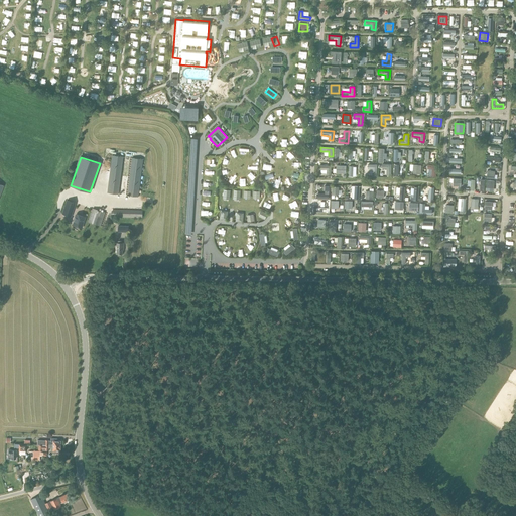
[(377,176),(377,164),(368,164),(368,169),(372,169),(372,176),(377,176)]
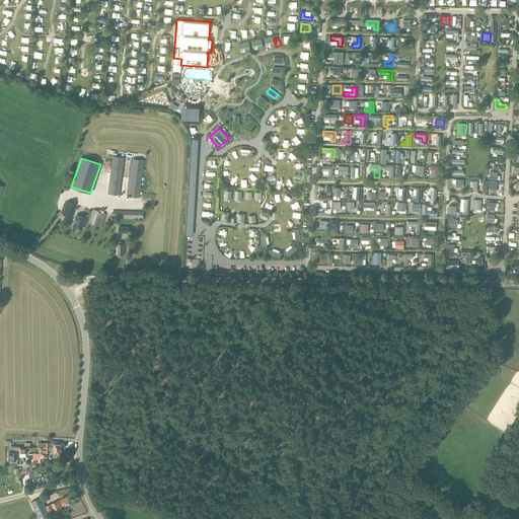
[(393,176),(393,165),(384,165),(384,169),(389,169),(389,176),(393,176)]
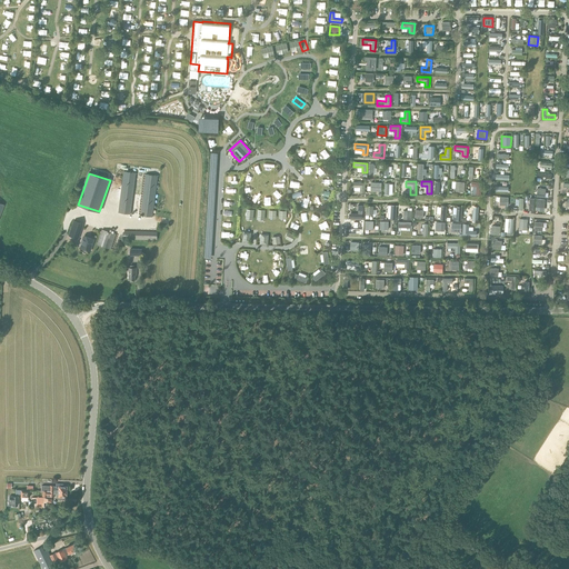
[(365,193),(366,183),(352,182),(352,187),(360,188),(360,192),(365,193)]
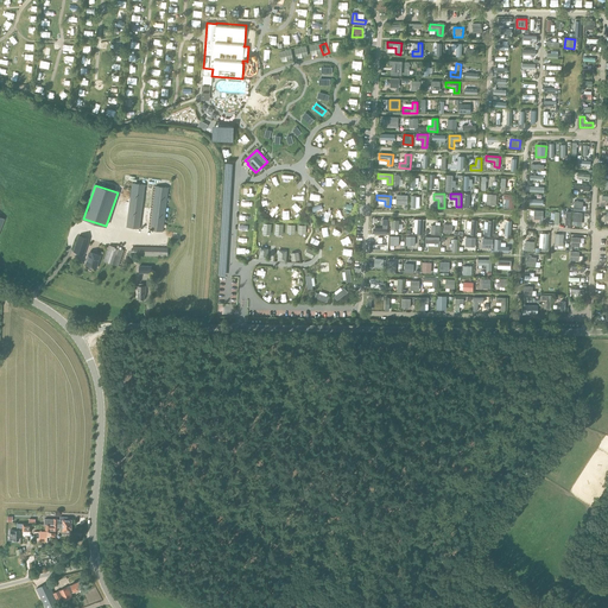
[(397,195),(397,204),(407,204),(407,195),(397,195)]
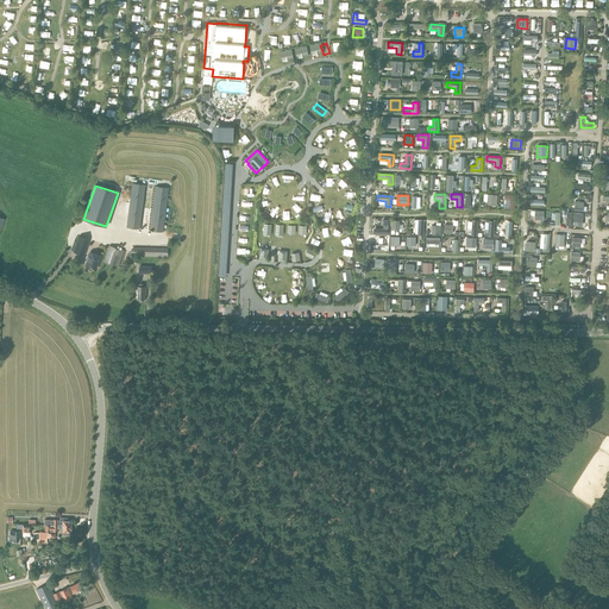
[(488,205),(497,205),(497,196),(488,195),(488,205)]
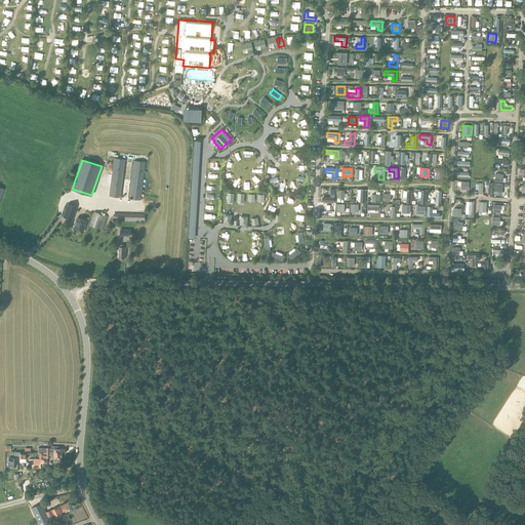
[(436,168),(435,172),(440,172),(439,179),(444,180),(444,168),(436,168)]
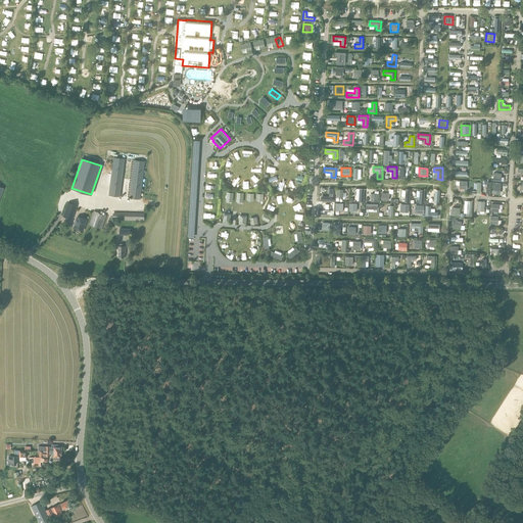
[(101,185),(101,201),(116,201),(117,172),(108,172),(108,185),(101,185)]
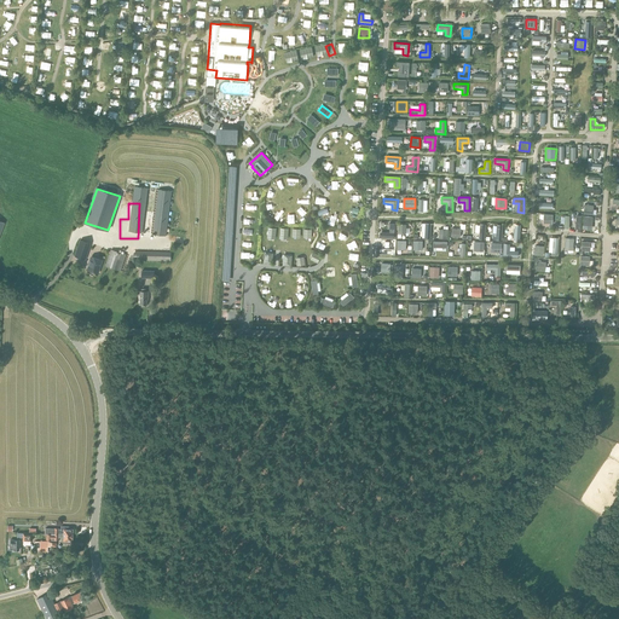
[(439,229),(439,238),(449,239),(449,230),(439,229)]
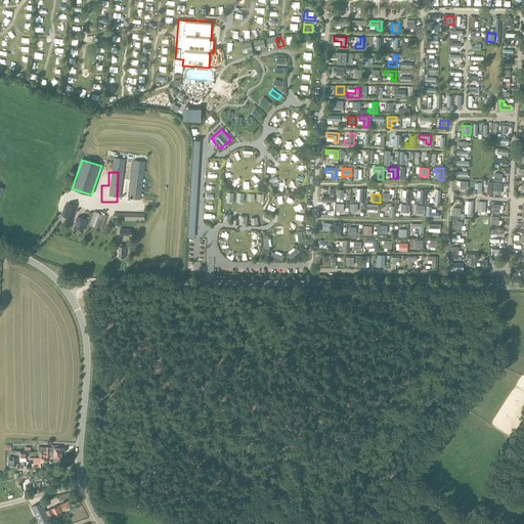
[(94,198),(85,197),(85,204),(93,205),(94,198)]
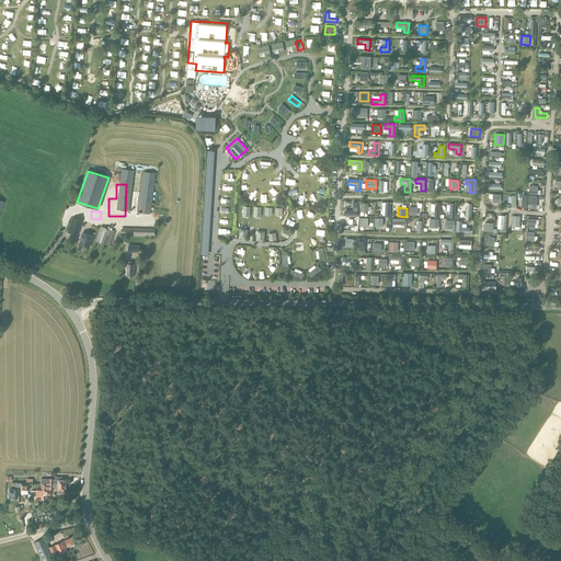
[(512,216),(512,227),(519,227),(521,217),(512,216)]
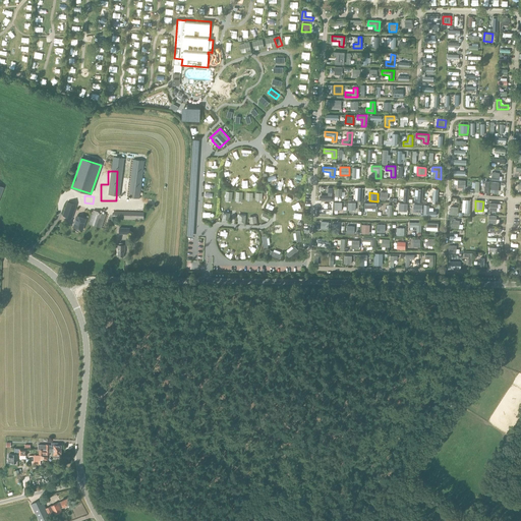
[(67,201),(63,216),(72,218),(76,205),(67,201)]
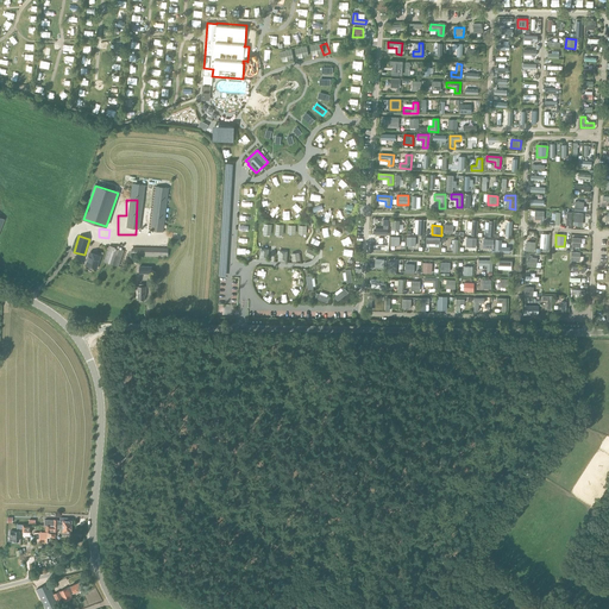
[(168,253),(168,245),(131,243),(131,252),(168,253)]
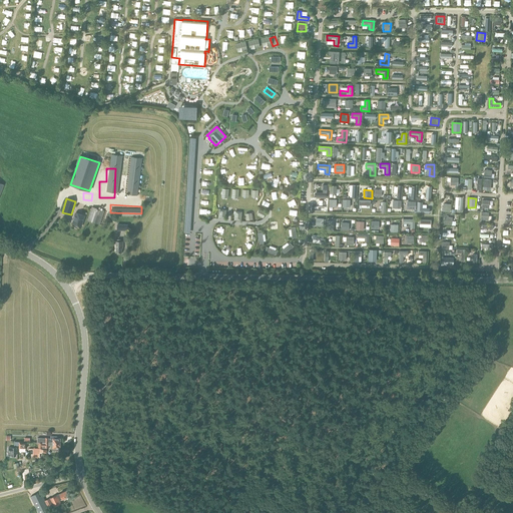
[(90,205),(87,219),(100,222),(103,208),(90,205)]
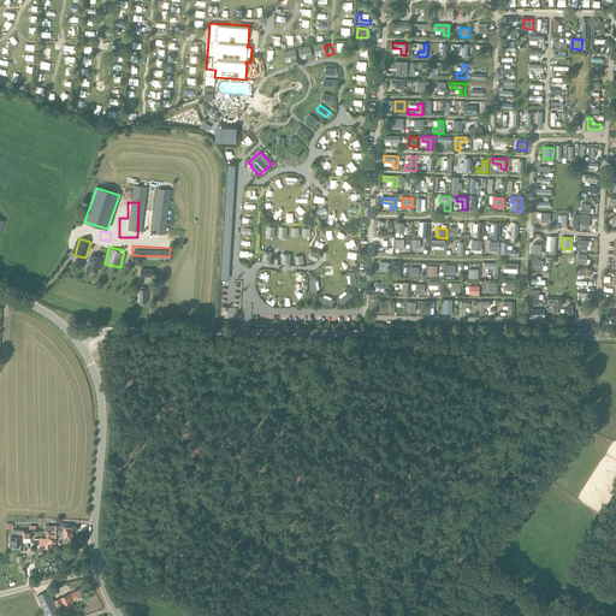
[(89,264),(88,267),(90,268),(90,270),(94,271),(95,270),(98,271),(101,259),(92,255),(90,260),(89,259),(88,262),(89,264)]
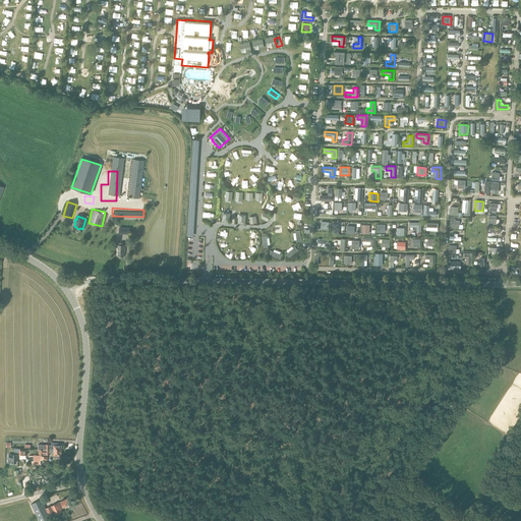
[(451,228),(459,229),(460,221),(456,221),(456,219),(453,219),(453,220),(452,220),(451,228)]
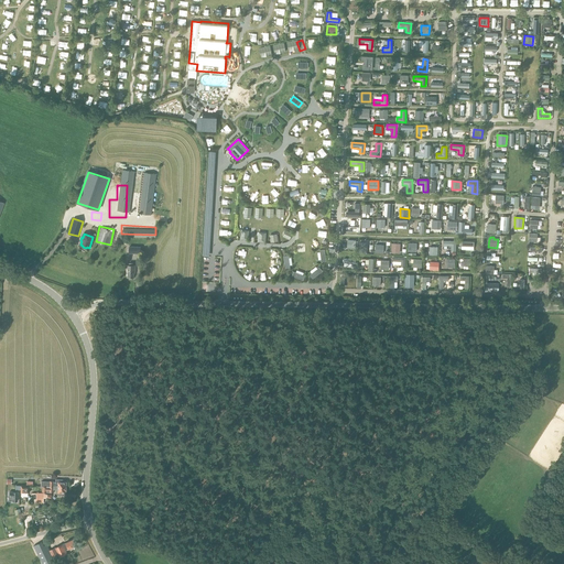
[(456,251),(456,241),(443,241),(443,246),(451,246),(451,251),(456,251)]
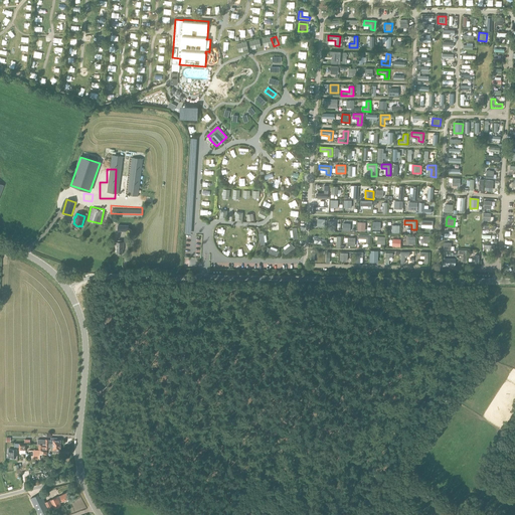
[(358,222),(357,231),(365,231),(366,222),(358,222)]
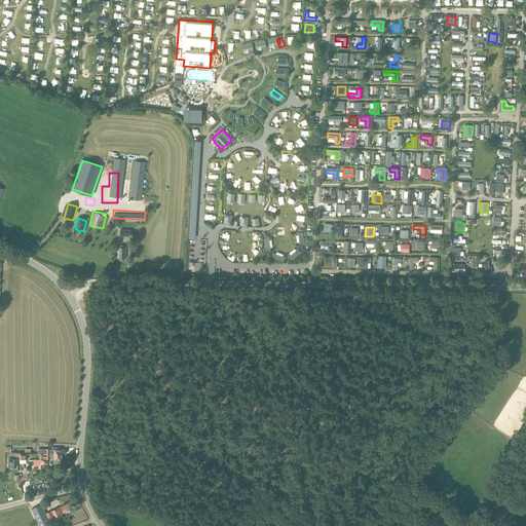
[(378,249),(378,240),(367,239),(367,243),(374,243),(374,249),(378,249)]
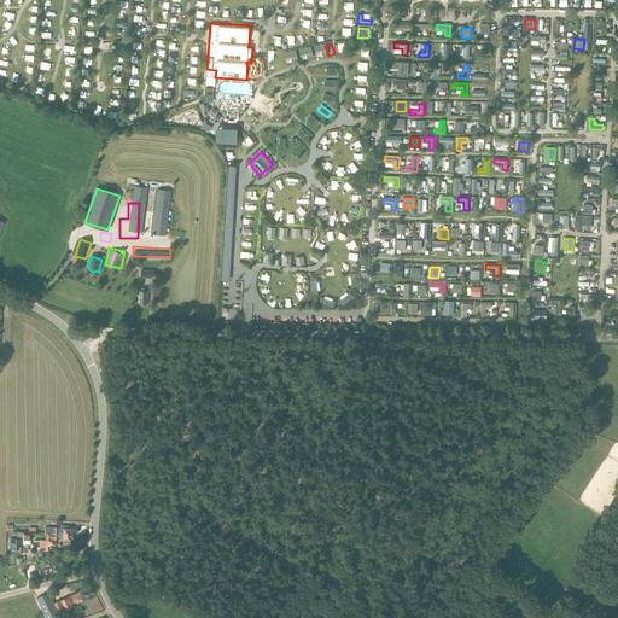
[(453,284),(453,293),(456,293),(456,295),(460,295),(460,293),(462,293),(462,285),(453,284)]
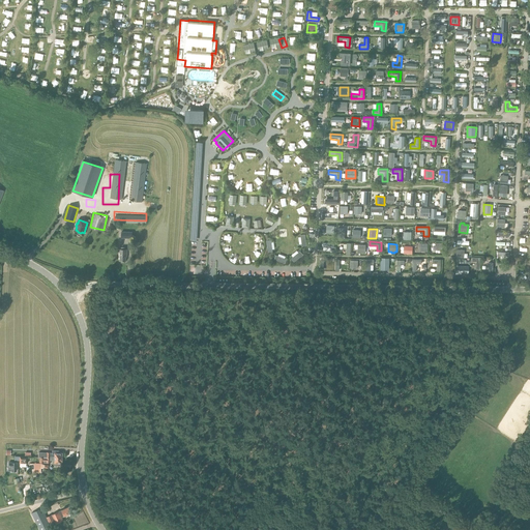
[(404,254),(412,254),(413,246),(405,245),(404,254)]
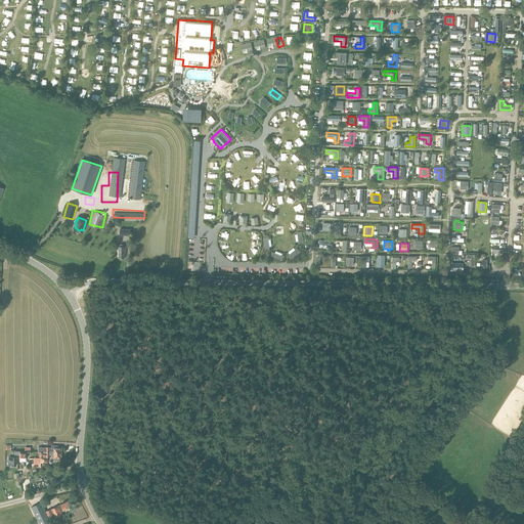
[(297,249),(288,256),(291,259),(299,252),(297,249)]
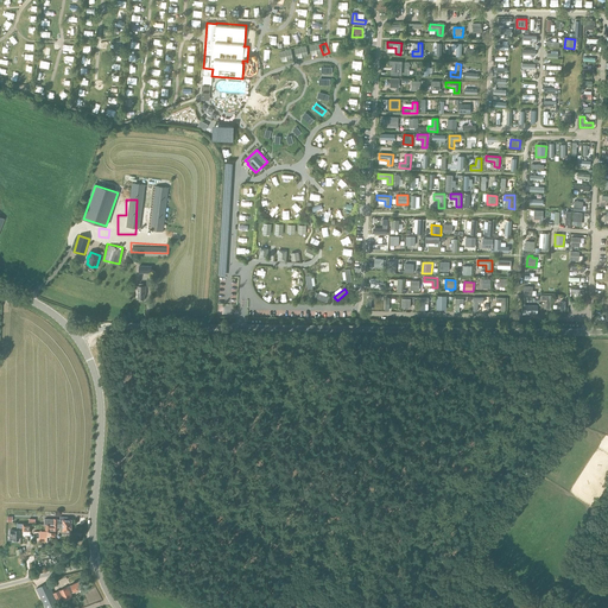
[(316,293),(315,298),(327,303),(329,298),(316,293)]
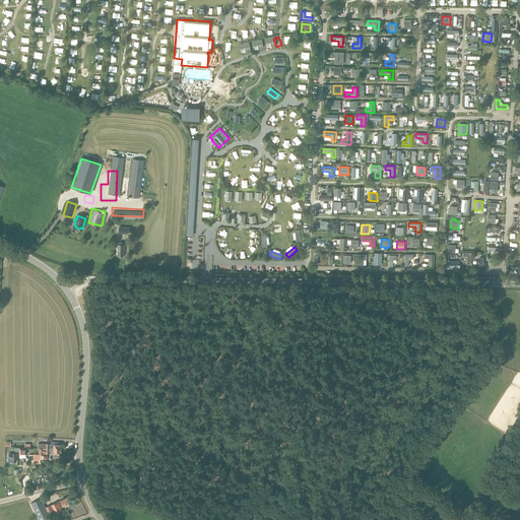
[(471,264),(471,253),(463,253),(463,256),(467,256),(467,264),(471,264)]
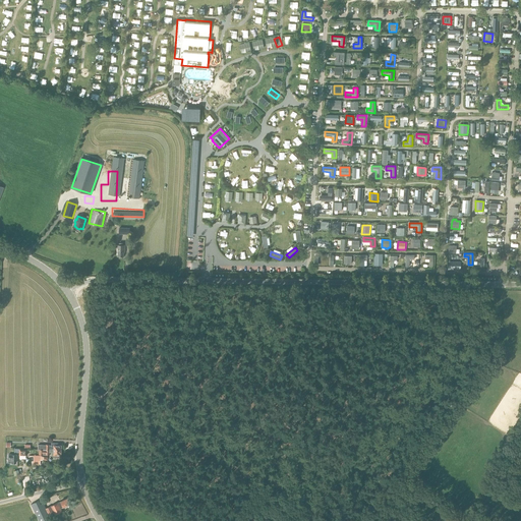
[(414,255),(405,255),(405,267),(410,267),(410,259),(414,259),(414,255)]
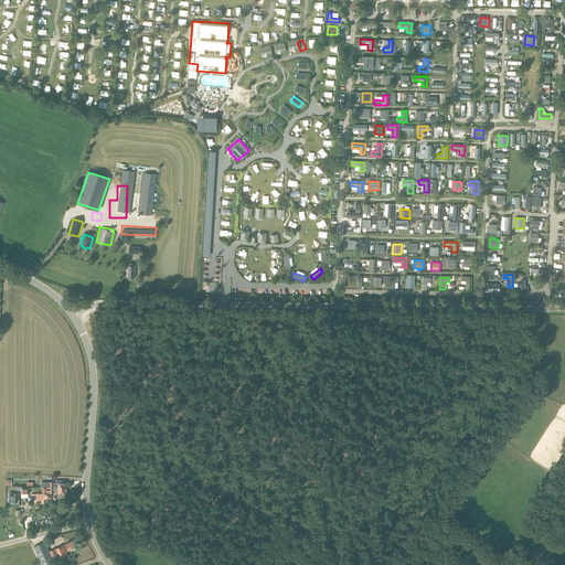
[(461,277),(461,280),(466,281),(466,289),(469,289),(470,277),(461,277)]
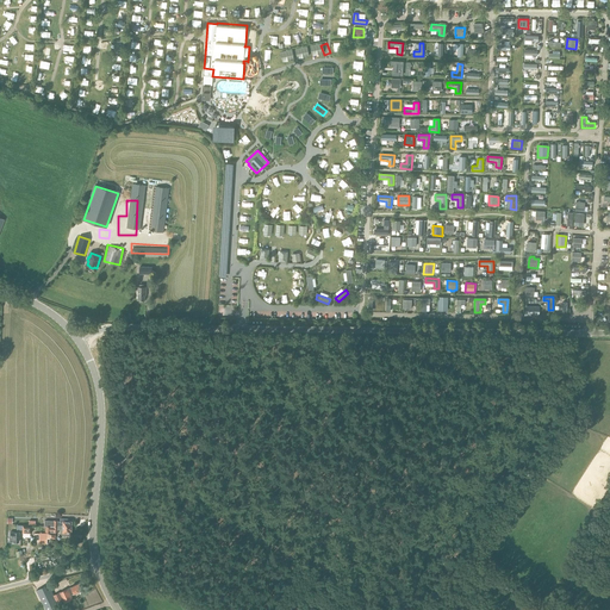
[(44,527),(44,530),(53,530),(53,531),(58,531),(58,529),(63,529),(63,533),(62,535),(68,536),(68,533),(72,534),(72,527),(63,527),(63,526),(58,526),(58,528),(44,527)]
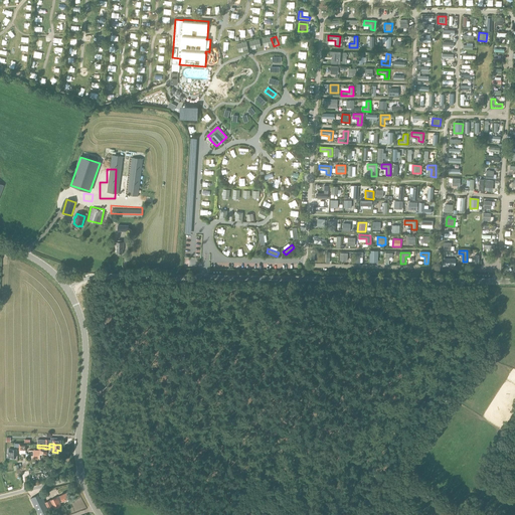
[(33,456),(32,456),(32,459),(39,459),(39,455),(42,455),(43,452),(41,451),(39,451),(33,451),(33,456)]
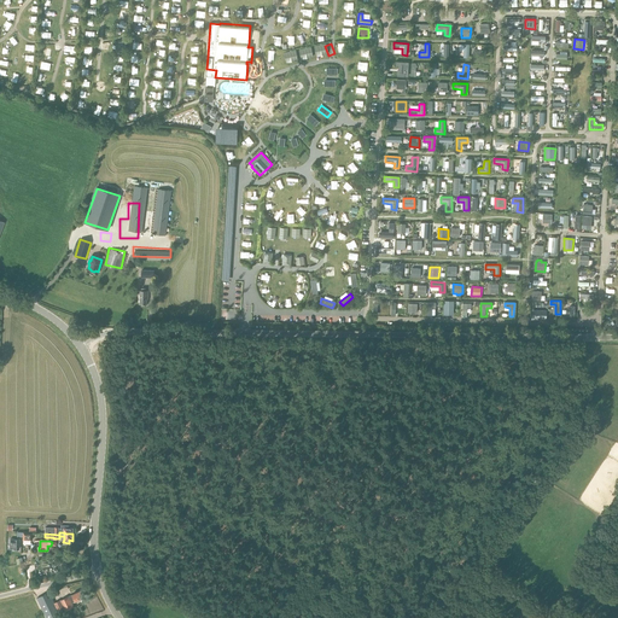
[(46,593),(36,598),(46,617),(57,617),(54,617),(60,613),(58,611),(64,607),(65,611),(76,606),(75,602),(73,604),(73,602),(76,601),(75,601),(85,596),(81,590),(73,594),(69,596),(69,595),(54,602),(52,596),(48,598),(46,593)]
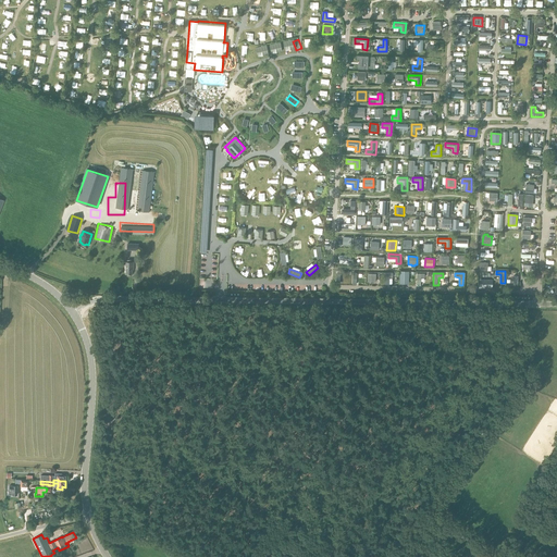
[(433,542),(432,542),(426,545),(432,556),(441,556),(435,547),(436,546),(434,542),(433,542)]
